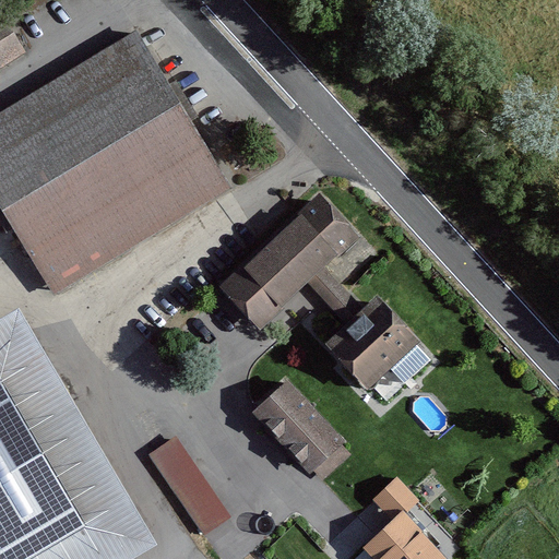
[(0,16),(0,64),(24,51),(2,15),(0,16)]
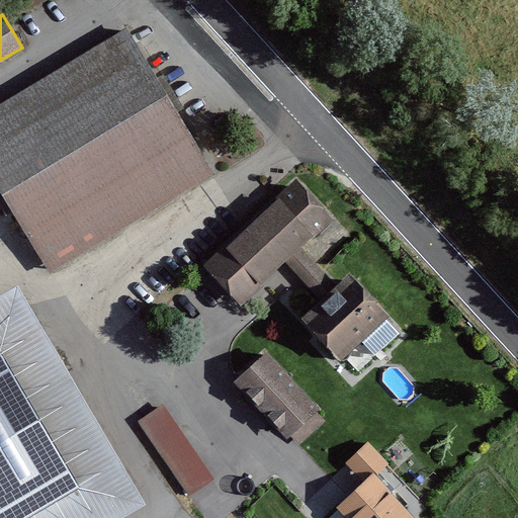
[(125,31),(0,107),(0,186),(51,268),(210,170),(125,31)]
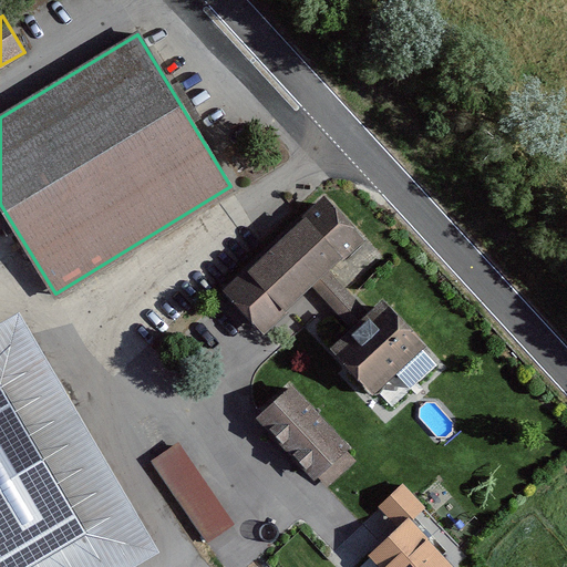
[(325,195),(224,290),(264,332),(313,287),(328,272),(364,238),(325,195)]
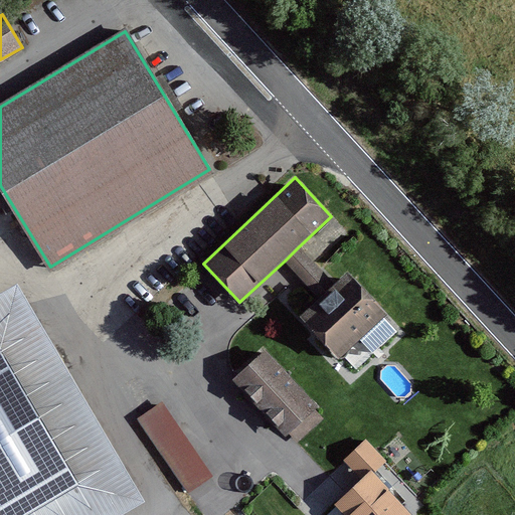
[(319,269),(298,247),(285,261),(320,297),(300,316),(315,331),(339,356),(385,313),(346,273),(334,285),(319,269)]
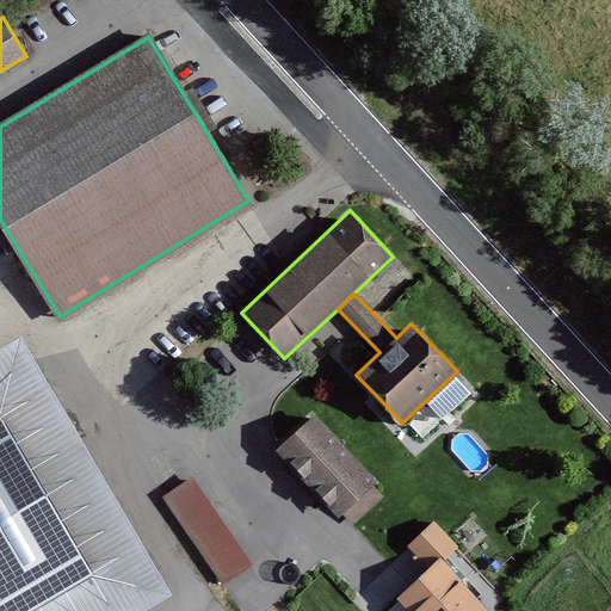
[(375,481),(313,417),(276,451),(338,516),(343,511),(353,522),(381,494),(371,485),(375,481)]
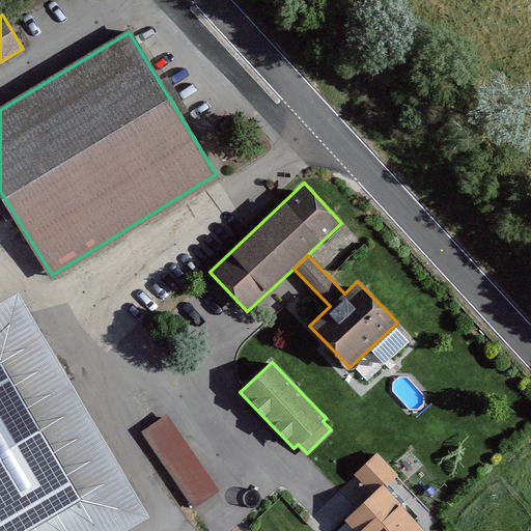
[(0,369),(0,530),(21,530),(77,499),(0,369)]
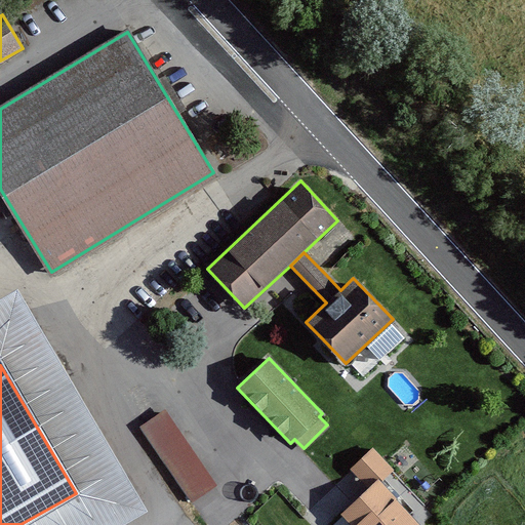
[(142,427),(191,499),(214,484),(164,411),(142,427)]
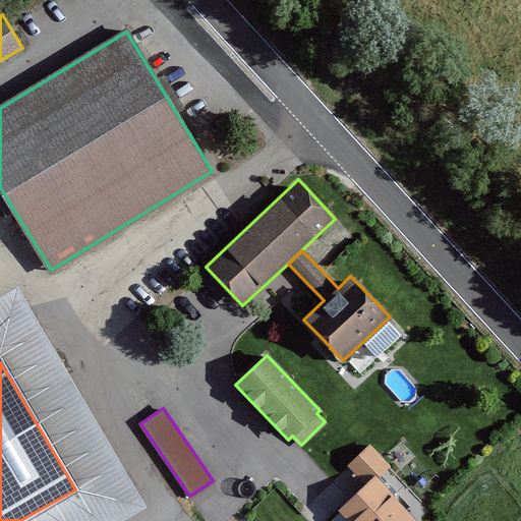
[(347,465),(366,485),(380,472),(388,465),(368,445),(347,465)]
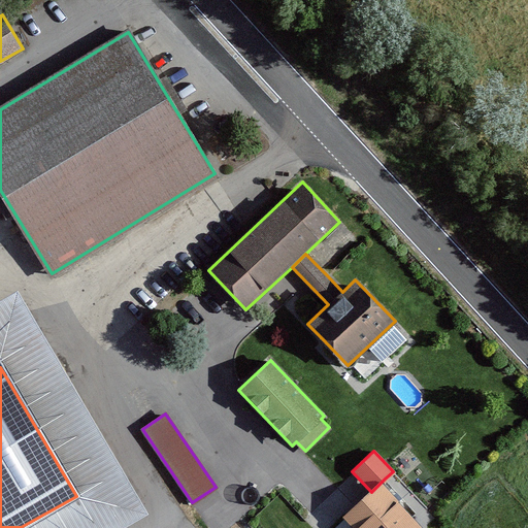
[(371,492),(343,519),(352,527),(422,527),(413,519),(419,513),(385,479),(371,492)]
